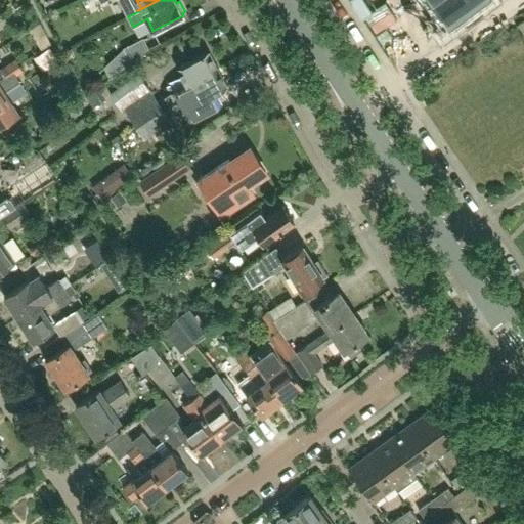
[(420,0),(426,5),(432,17),(442,28),(462,13),(464,15),(478,5),(477,3),(480,0),(420,0)]
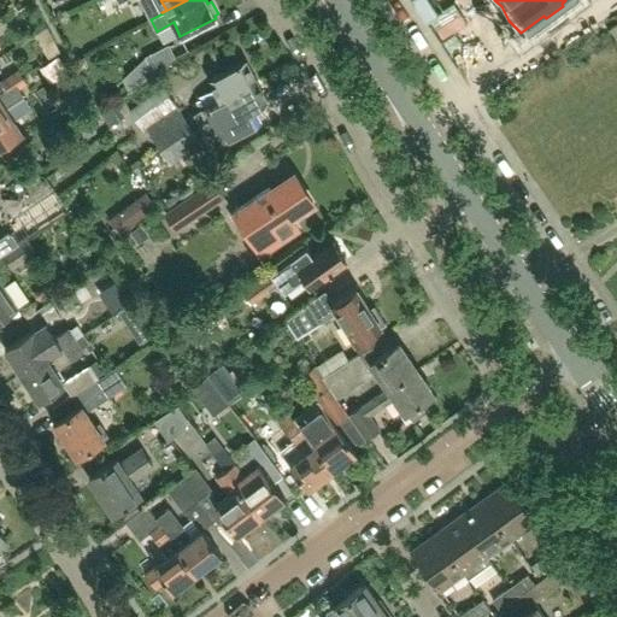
[(154,72),(175,57),(169,45),(147,57),(154,72)]
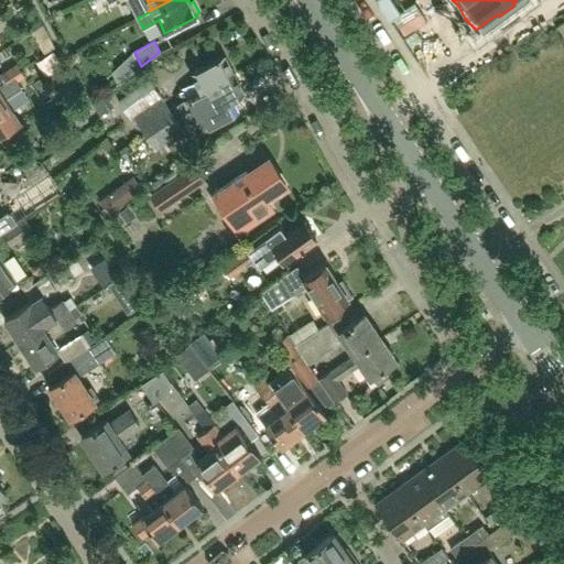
[(181,101),(235,74),(225,54),(191,72),(195,80),(183,86),(185,89),(181,91),(184,98),(181,100),(181,101)]
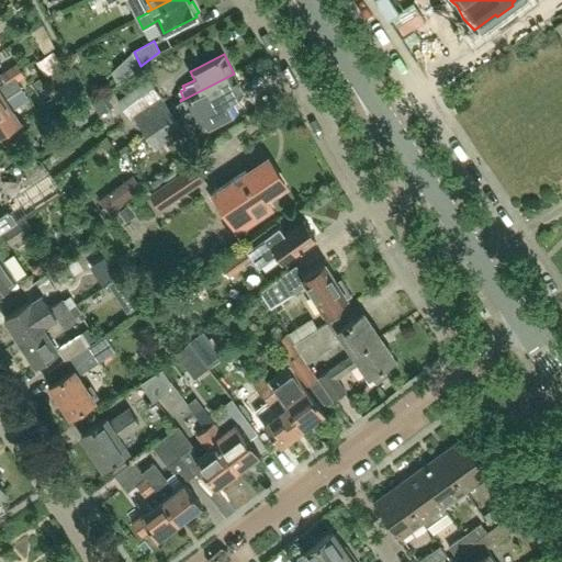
[(17,63),(9,68),(18,80),(25,75),(17,63)]
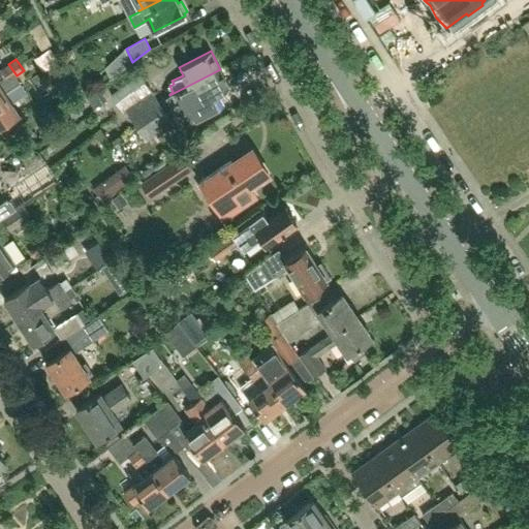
[(8,81),(17,75),(8,64),(1,69),(4,74),(8,81)]
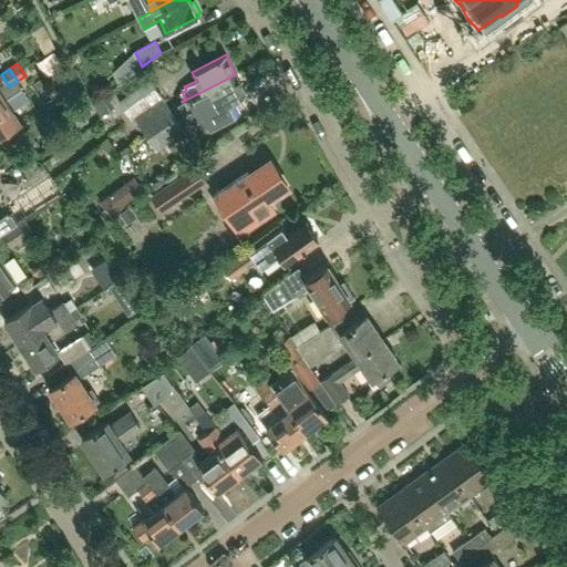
[(238,99),(246,94),(236,74),(182,102),(188,114),(212,102),(220,120),(243,107),(238,99)]
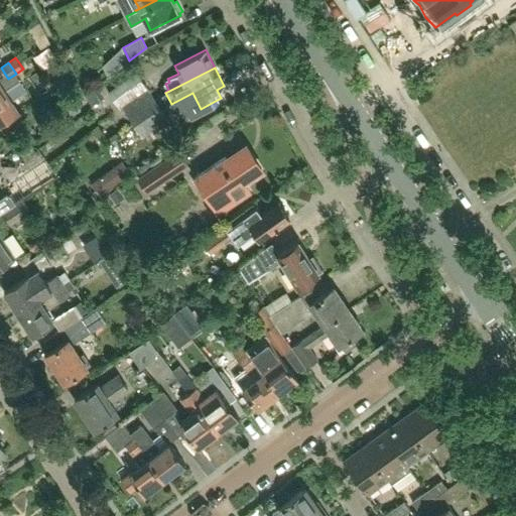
[(0,123),(19,112),(3,88),(11,83),(8,79),(4,73),(0,76),(0,123)]
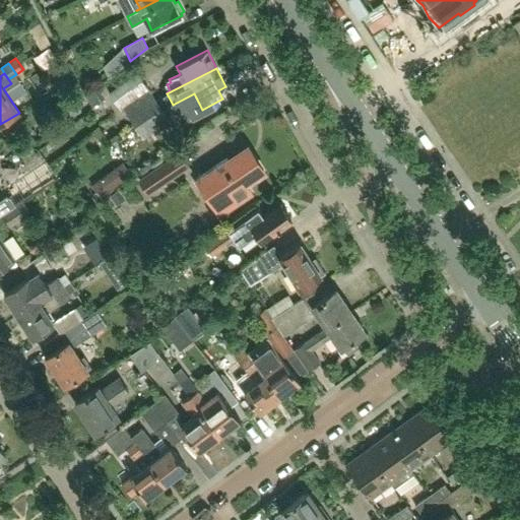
[(156,98),(139,73),(111,92),(121,109),(123,107),(134,123),(160,105),(156,98)]
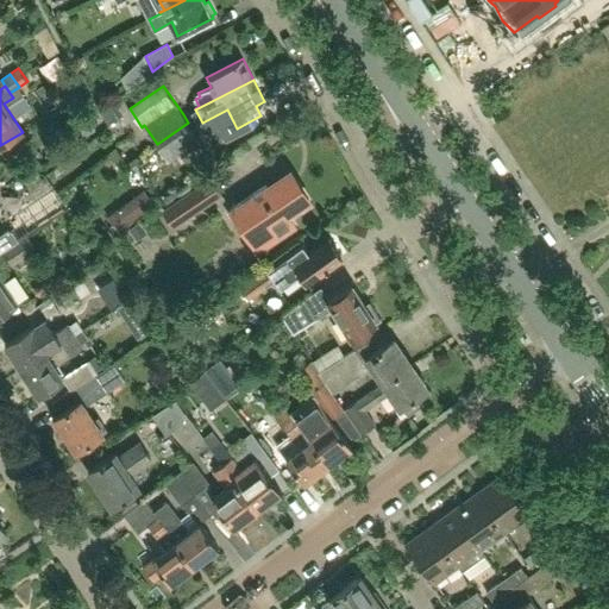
[(169,161),(200,139),(188,123),(157,144),(169,161)]
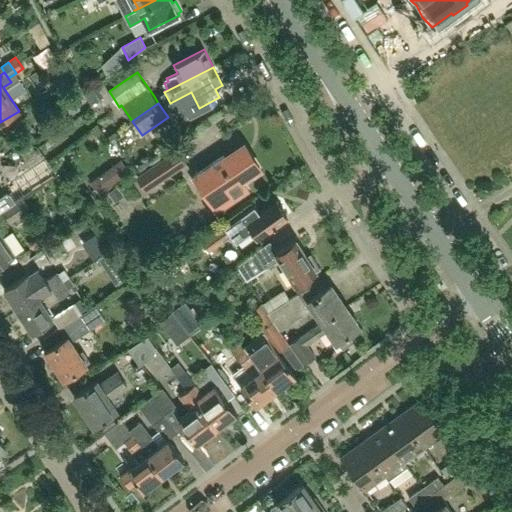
[(38,145),(44,164),(62,158),(57,139),(38,145)]
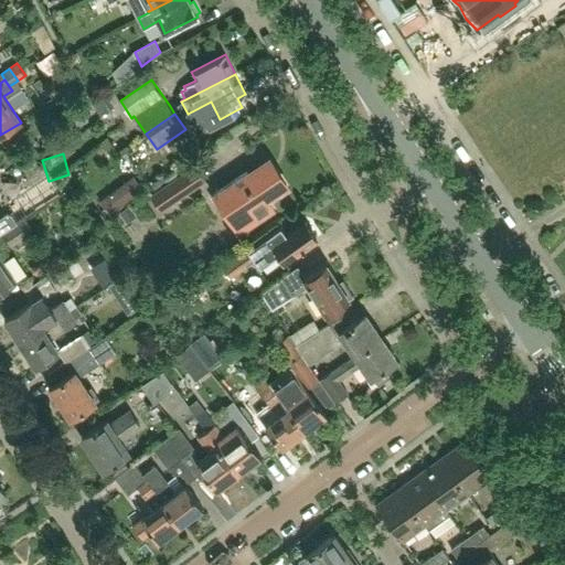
[(274,209),(266,196),(284,184),(269,161),(249,174),(247,171),(235,179),(236,179),(214,193),(222,205),(225,203),(242,228),(238,231),(240,232),(274,209)]
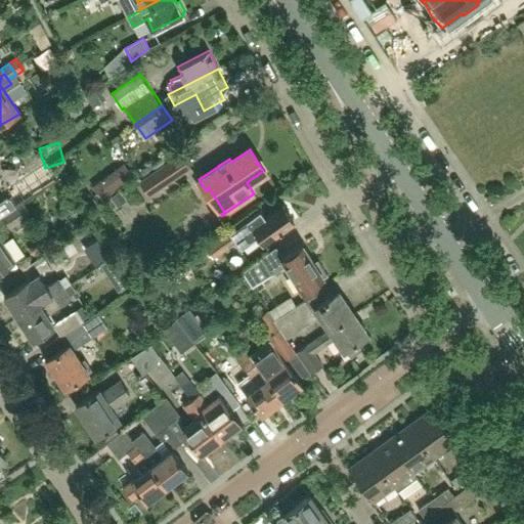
[(190,168),(180,153),(157,168),(168,183),(190,168)]
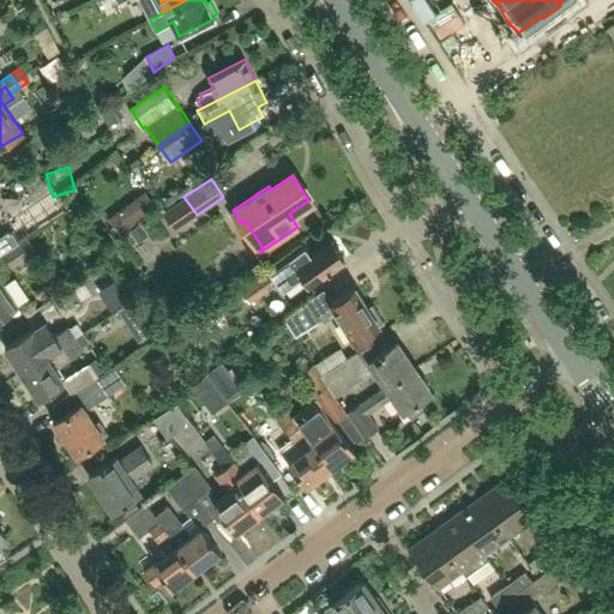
[(156,208),(144,191),(107,218),(120,235),(156,208)]
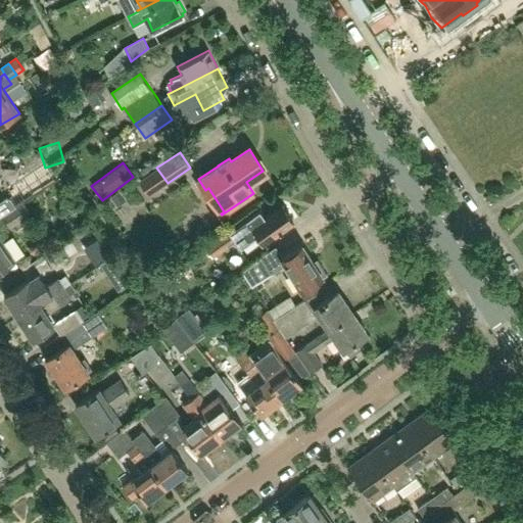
[(0,181),(3,179),(0,175),(0,217),(3,215),(15,207),(10,198),(6,197),(0,200),(0,181)]
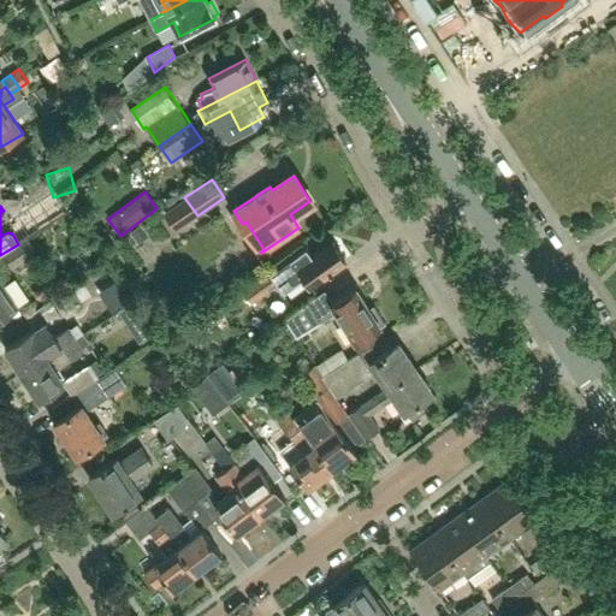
[(69,215),(57,224),(67,238),(80,230),(69,215)]
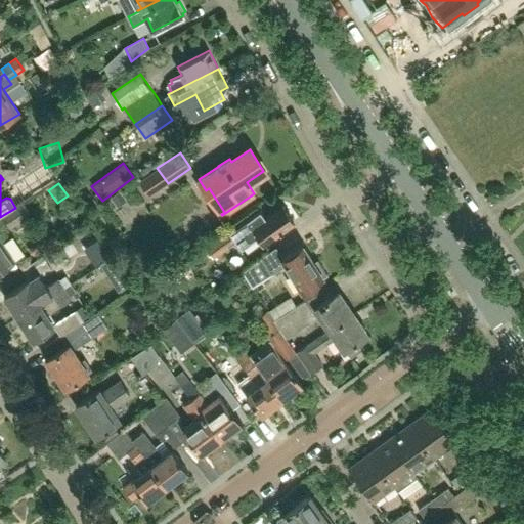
[(119,190),(111,198),(118,207),(126,201),(119,190)]
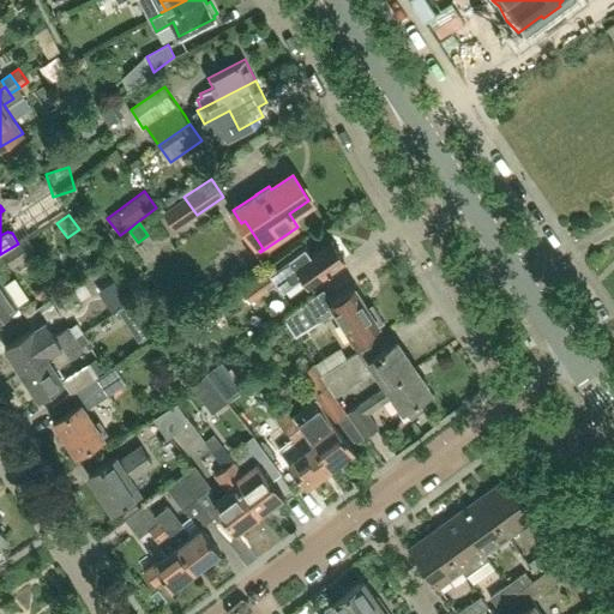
[(13,266),(36,251),(26,238),(18,244),(4,252),(13,266)]
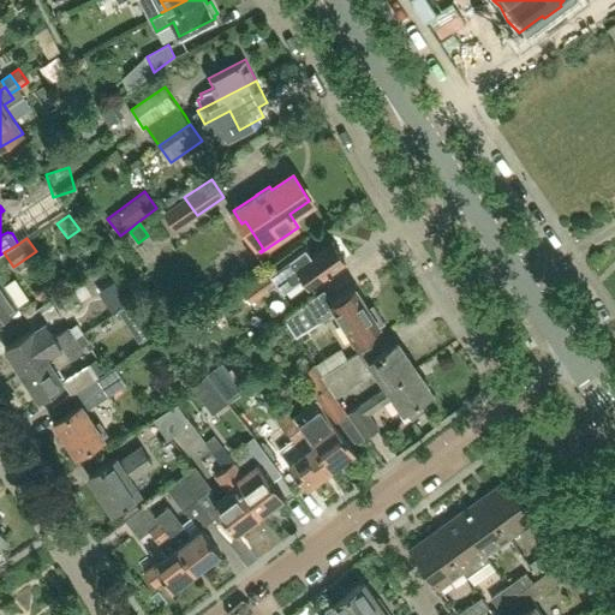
[(309,285),(345,258),(332,239),(311,255),(304,245),(269,270),(269,272),(255,281),(263,293),(276,282),(282,290),(303,275),(309,285)]
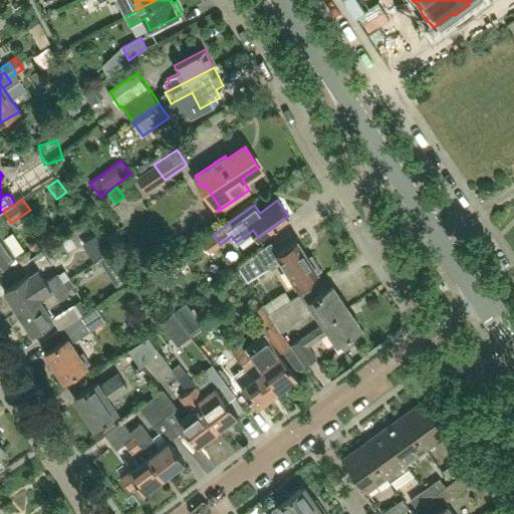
[(0,265),(14,256),(0,234),(0,265)]
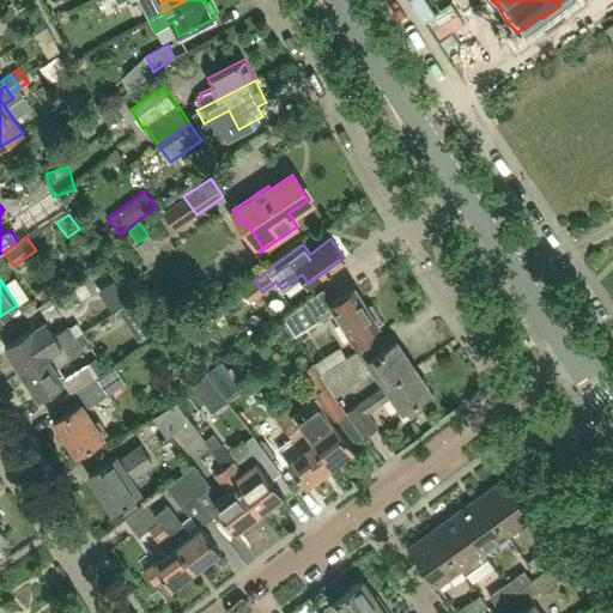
[(368,307),(354,286),(331,302),(329,299),(313,309),(307,301),(284,316),(295,333),(335,308),(354,339),(372,327),(383,320),(372,303),(368,307)]
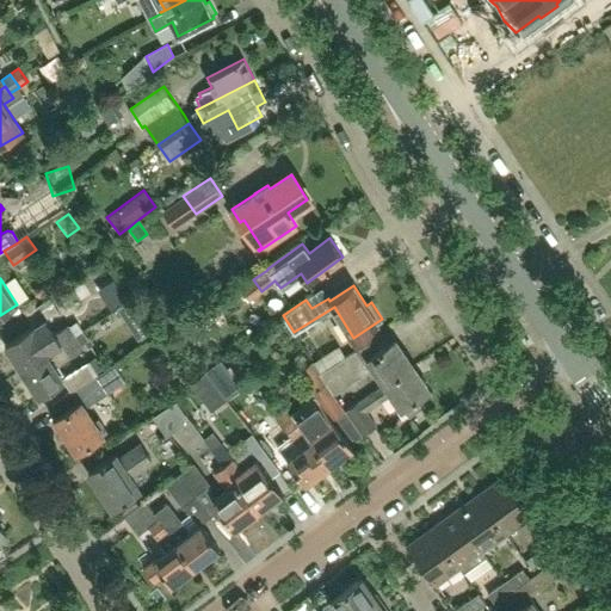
[(35,326),(59,310),(50,297),(26,314),(35,326)]
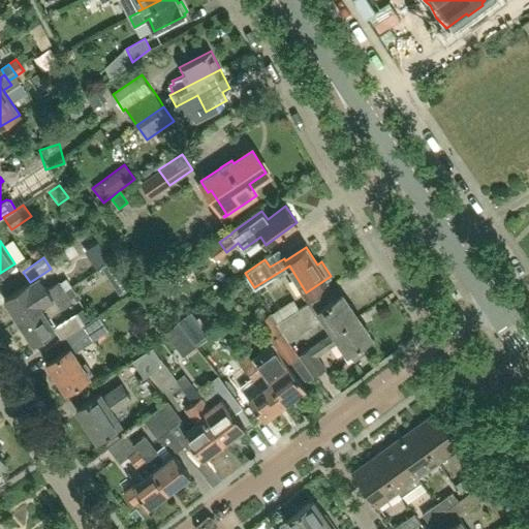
[(306,292),(302,294),(307,303),(311,300),(327,289),(321,282),(306,292)]
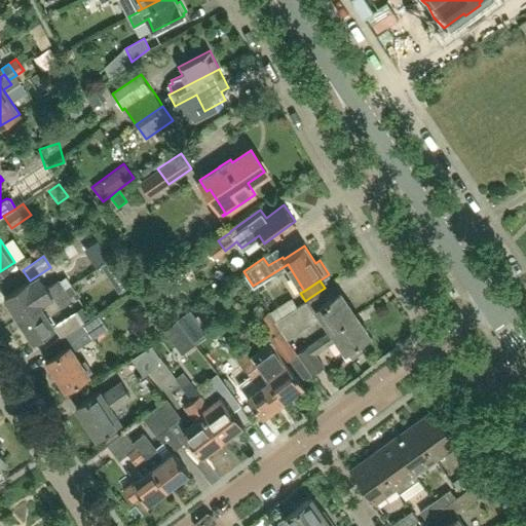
[(41,304),(26,283),(4,297),(19,318),(41,304)]
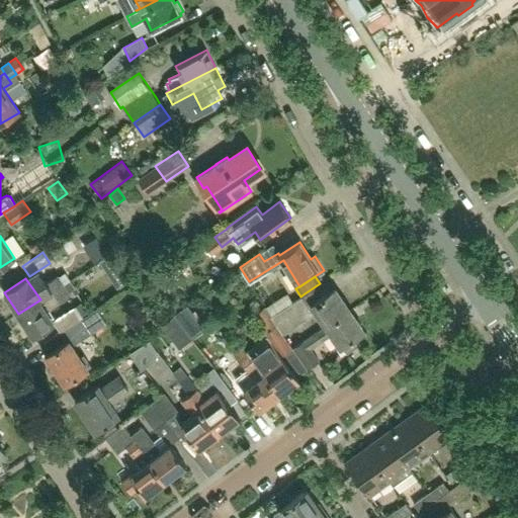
[(70,279),(63,283),(69,292),(75,288),(70,279)]
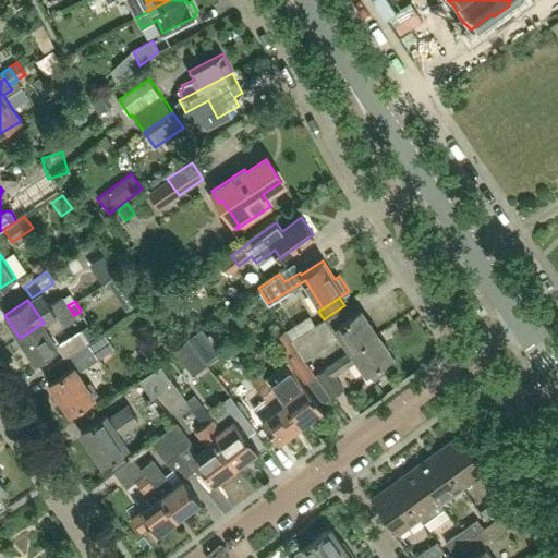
[(74,315),(68,305),(56,314),(61,323),(74,315)]
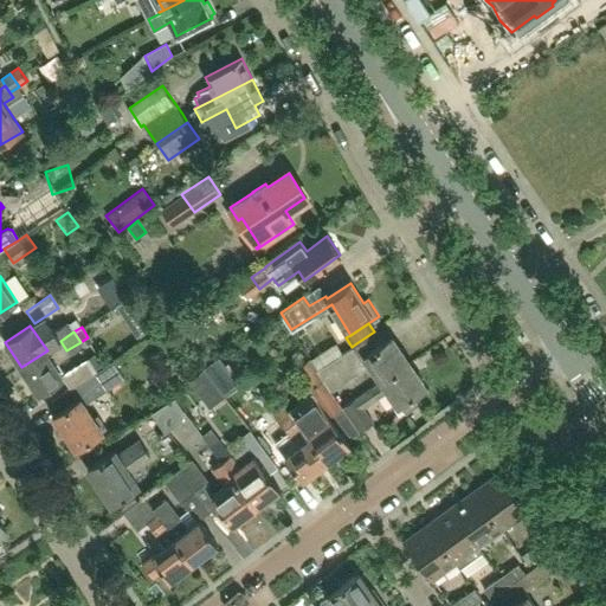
[(408,361),(392,336),(363,355),(369,365),(380,380),(408,361)]
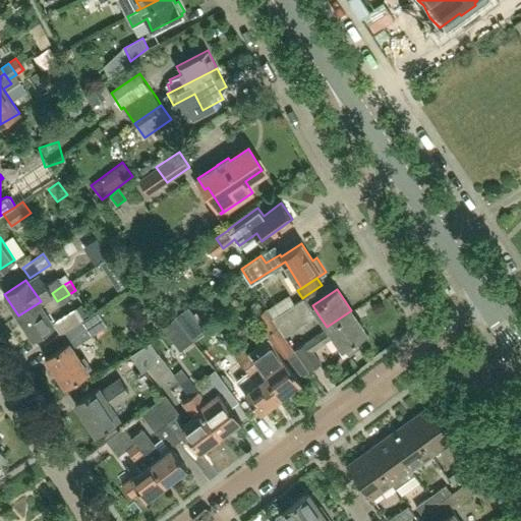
[(52,293),(41,301),(18,315),(33,337),(55,323),(47,311),(59,304),(52,293)]
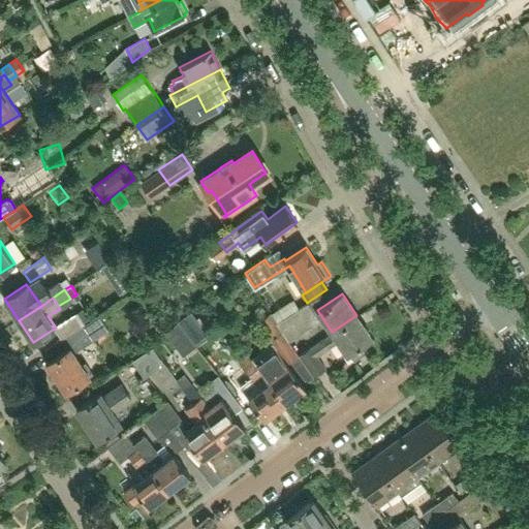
[(281,331),(288,341),(322,318),(317,310),(314,312),(307,303),(277,322),(281,331)]
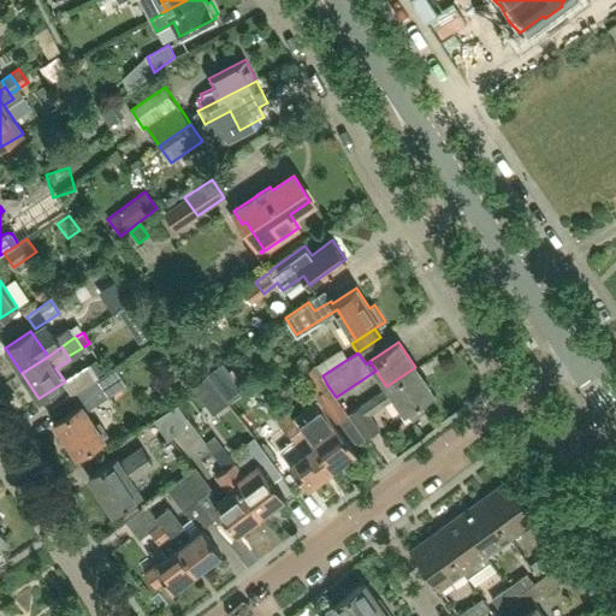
[(64,380),(73,395),(100,377),(90,363),(64,380)]
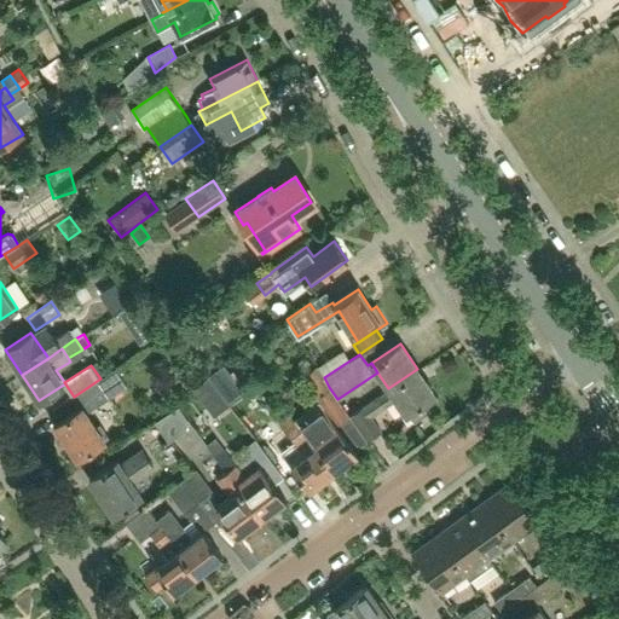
[(246,393),(225,366),(209,379),(230,405),(246,393)]
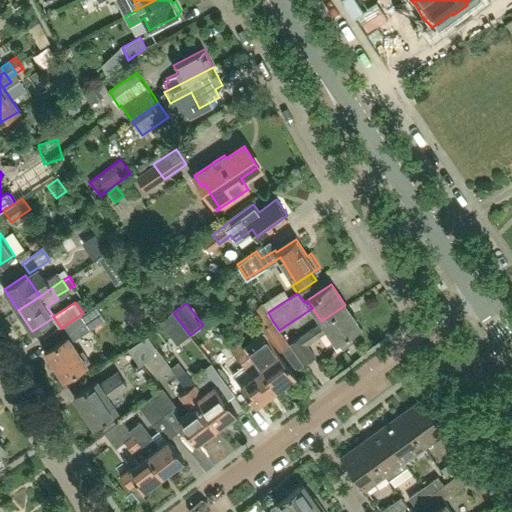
[(83,313),(61,328),(67,337),(46,350),(57,367),(56,367),(63,379),(90,361),(83,349),(78,352),(71,341),(105,319),(96,304),(88,310),(83,313)]
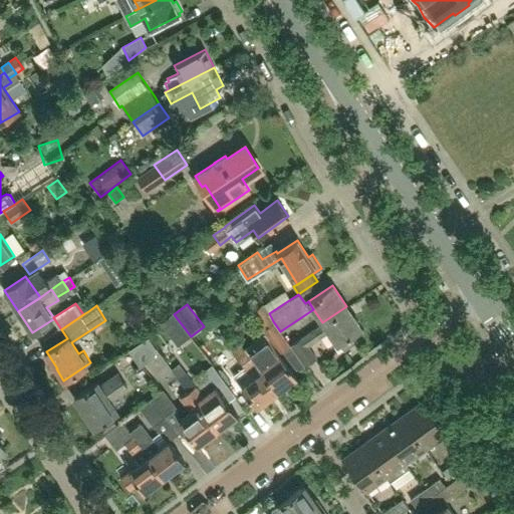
[(346,306),(322,322),(290,344),(305,365),(316,358),(307,345),(328,331),(337,343),(338,343),(343,350),(353,342),(349,335),(361,327),(346,306)]
